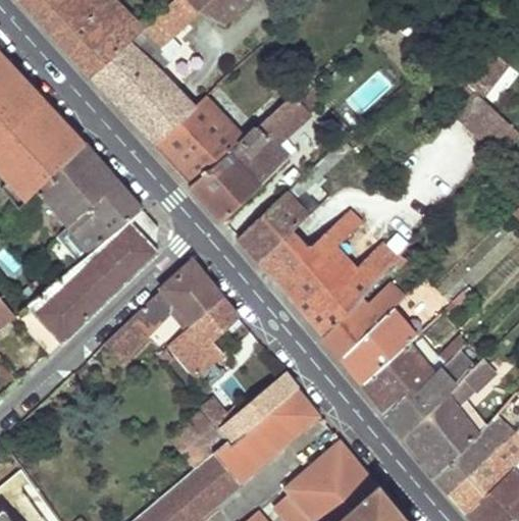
[(23,0),(60,40),(93,75),(153,19),(145,10),(136,18),(116,0),(23,0)]
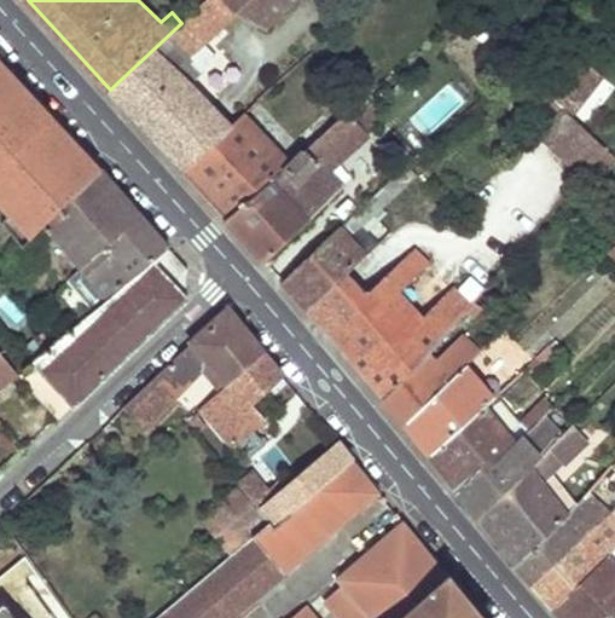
[(206,0),(181,23),(110,90),(146,127),(155,136),(185,169),(232,126),(191,82),(218,56),(207,40),(237,12),(224,0),(206,0)]
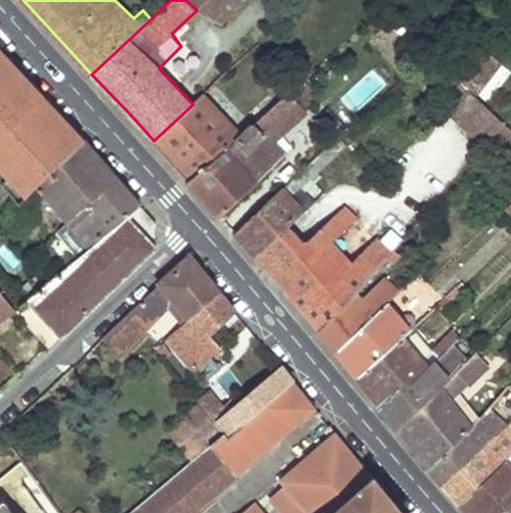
[(221,22),(245,0),(186,0),(197,10),(221,22)]
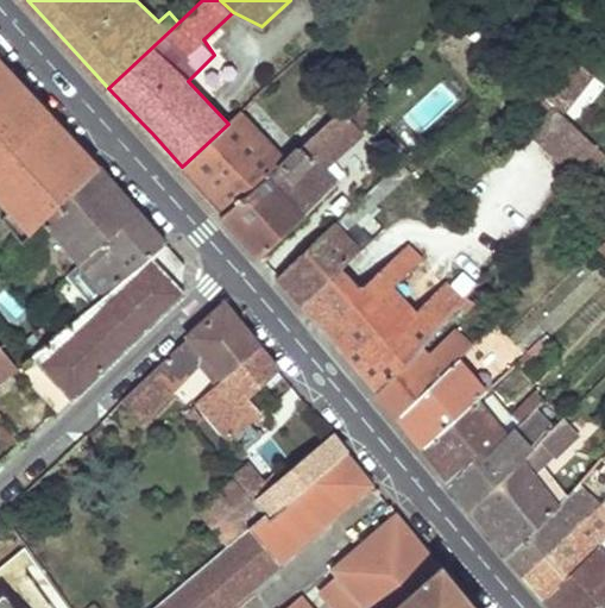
[(554,105),(565,114),(596,75),(572,56),(543,94),(554,105)]
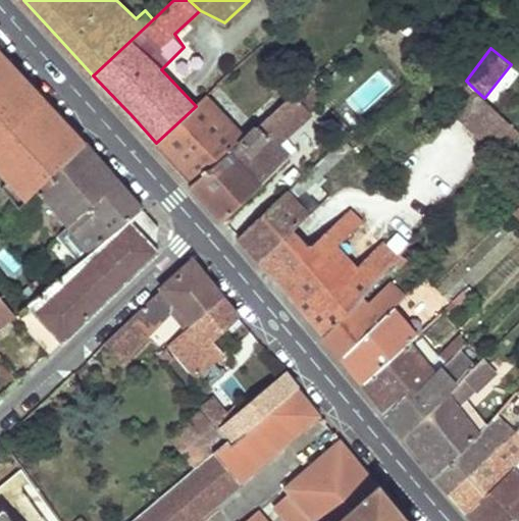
[(0,50),(0,168),(31,201),(41,190),(88,145),(0,50)]
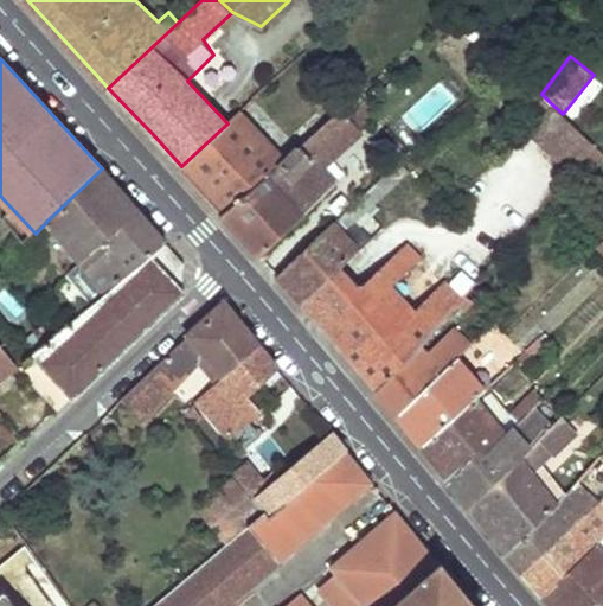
[(256,99),(242,112),(252,123),(267,109),(256,99)]
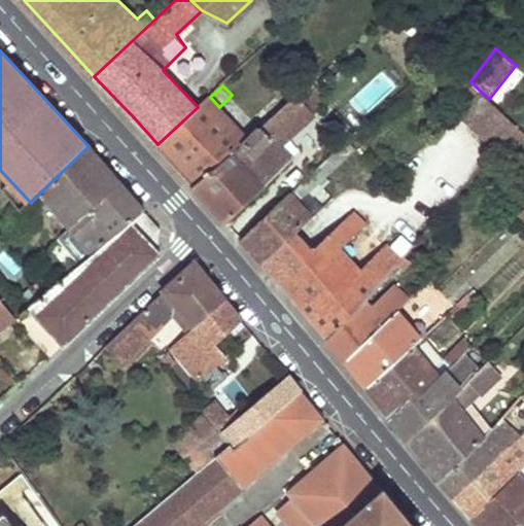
[(480,91),(458,112),(495,149),(519,126),(489,99),(480,91)]
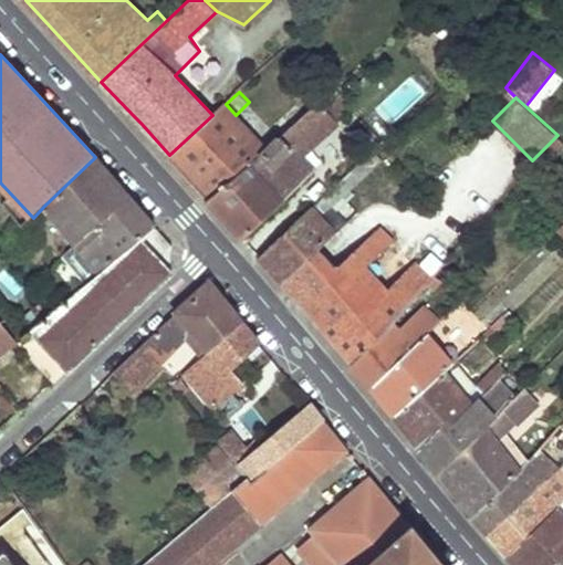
[(320,102),(290,128),(310,148),(339,122),(320,102)]
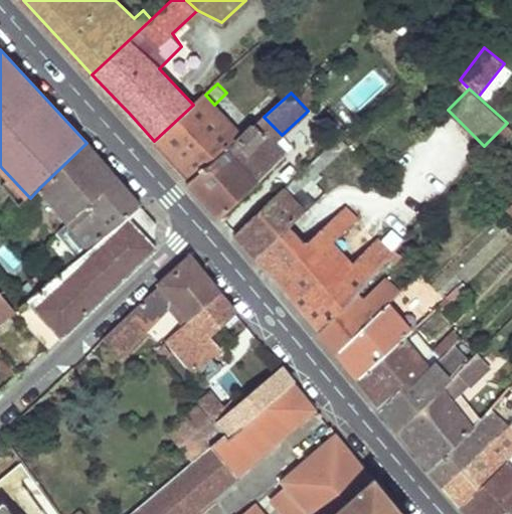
[(193,105),(154,141),(159,146),(173,161),(191,180),(252,126),(239,110),(226,118),(214,105),(205,95),(193,105)]
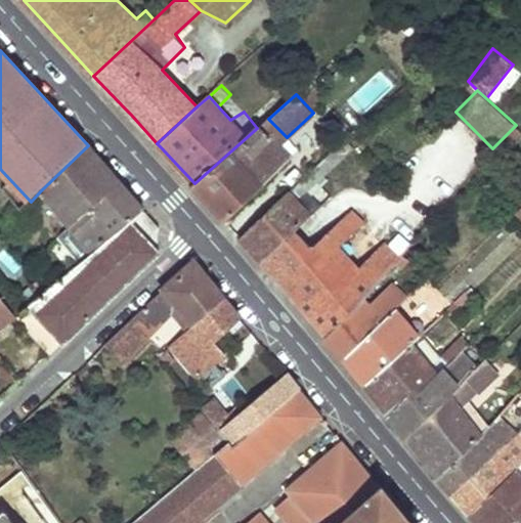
[(208,202),(225,222),(247,201),(277,172),(290,160),(290,158),(298,149),(287,137),(268,119),(257,128),(194,183),(192,185),(208,202)]
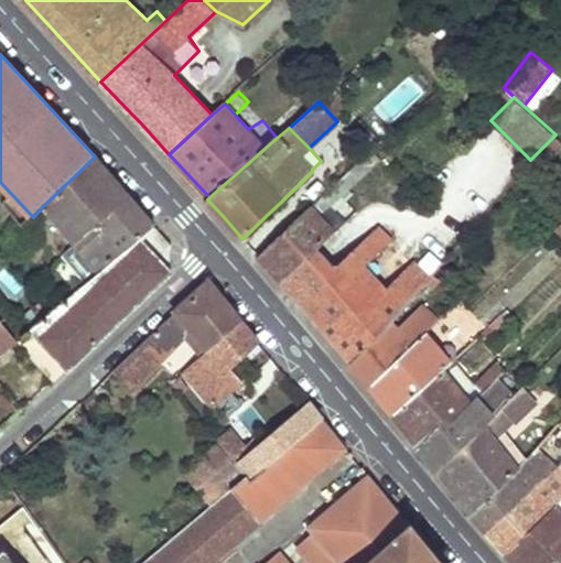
[(479,153),(441,201),(474,228),(527,164),(505,145),(491,162),(479,153)]
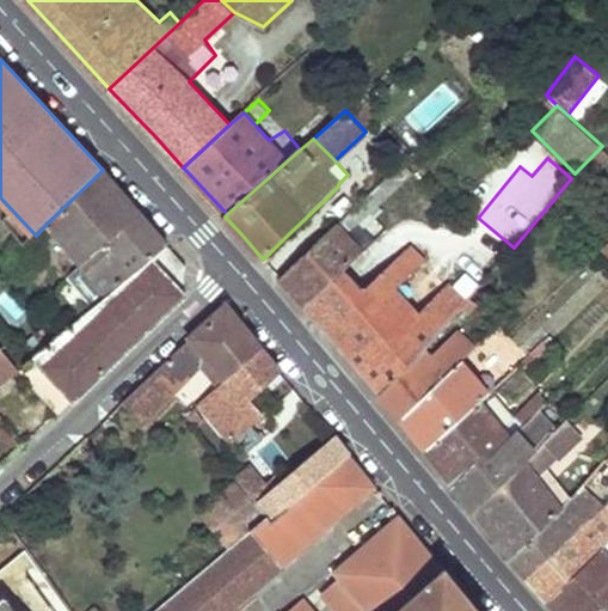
[(343,219),(351,227),(413,170),(404,162),(343,219)]
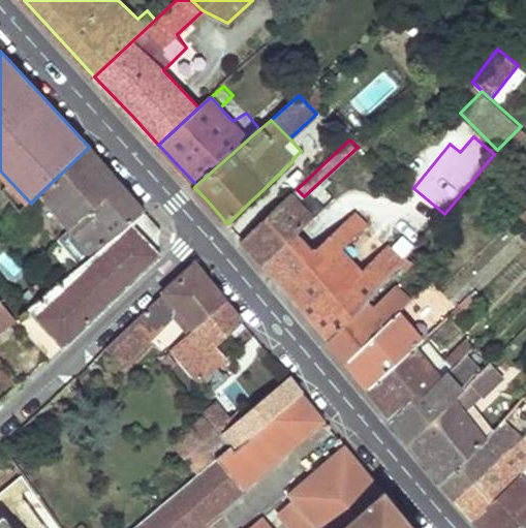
[(87,199),(113,175),(100,160),(89,147),(41,192),(42,194),(31,204),(37,211),(48,203),(73,229),(95,212),(87,199)]
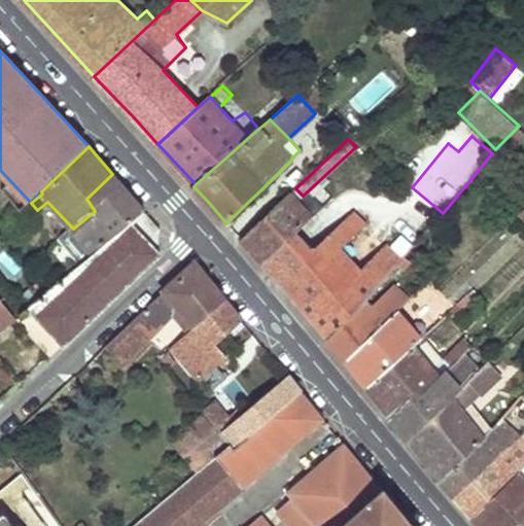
[(96,254),(146,213),(129,194),(112,174),(86,199),(95,211),(73,229),(96,254)]
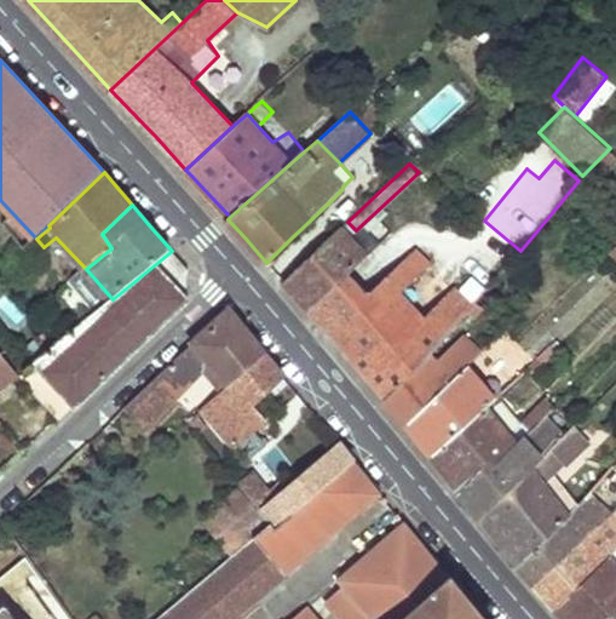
[(344,227),(285,282),(301,301),(310,309),(349,271),(368,254),(344,227)]
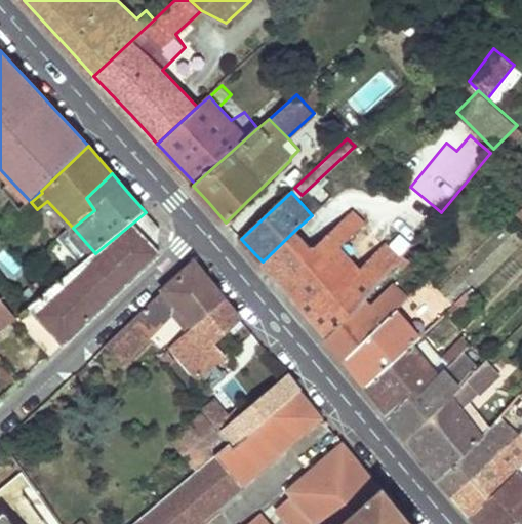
[(312,247),(278,279),(300,306),(327,337),(363,296),(398,256),(386,243),(356,273),(336,250),(364,223),(353,211),(312,247)]
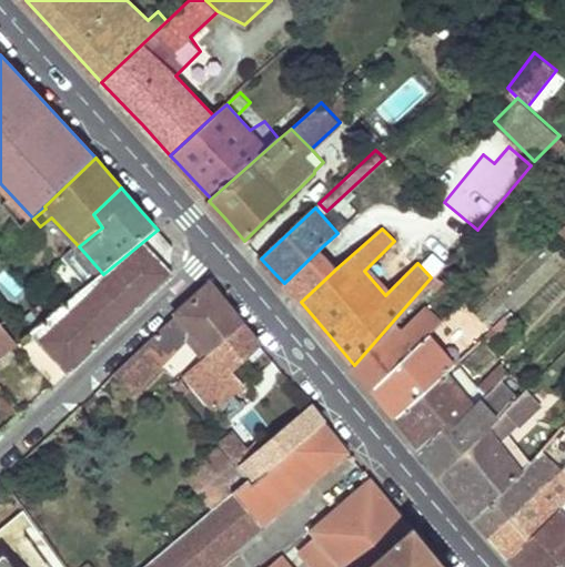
[(165,240),(158,230),(103,274),(93,283),(29,336),(19,345),(54,383),(58,384),(117,327),(112,323),(123,314),(127,317),(175,272),(174,250),(165,240)]
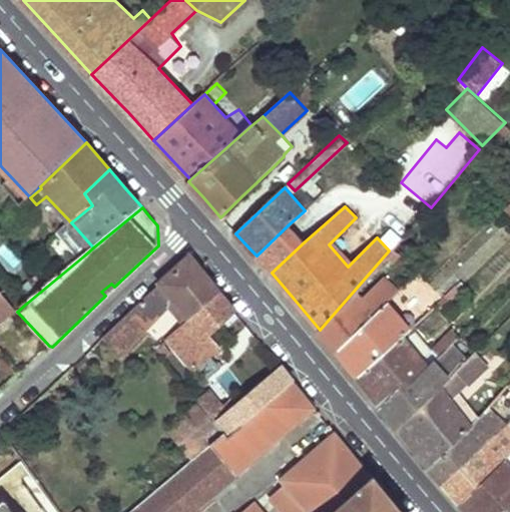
[(93,247),(71,222),(63,230),(84,256),(93,247)]
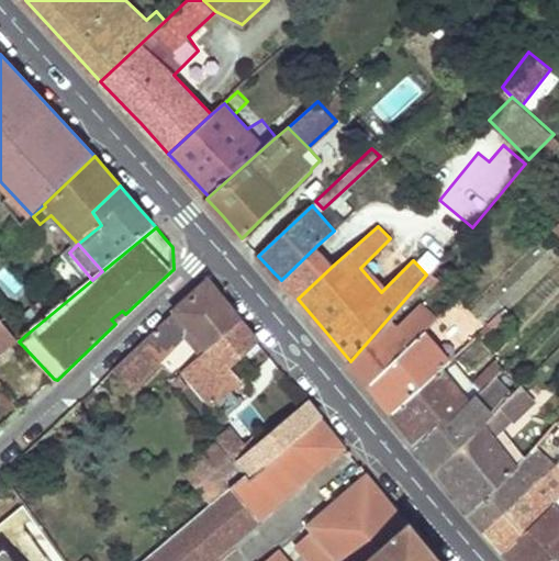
[(316,246),(281,280),(298,299),(334,265),(316,246)]
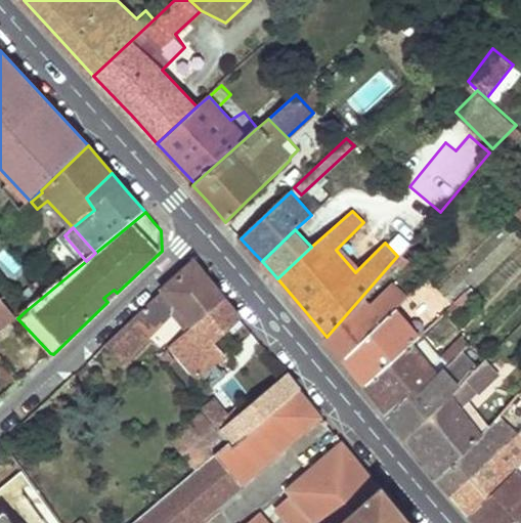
[(163,290),(107,344),(126,361),(178,307),(193,327),(224,299),(194,261),(162,289),(163,290)]
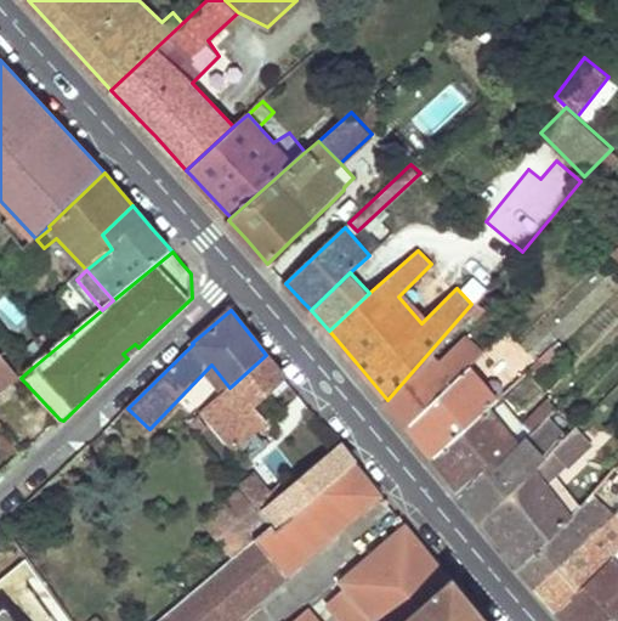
[(444,367),(430,351),(387,400),(396,411),(407,424),(470,366),(482,354),(475,343),(464,354),(459,354),(444,367)]
